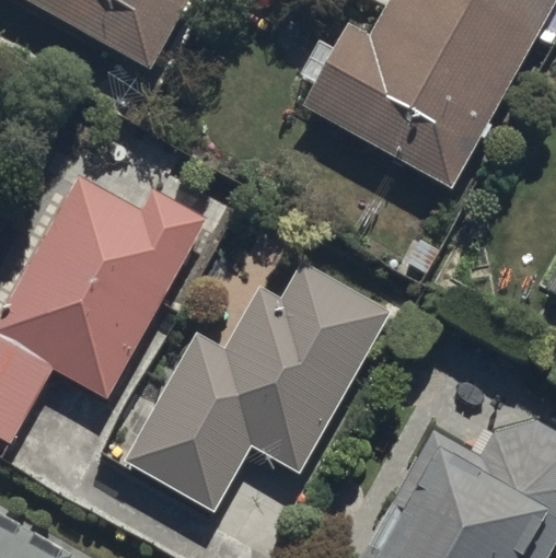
[(22,0),(150,70),(188,0),(22,0)]
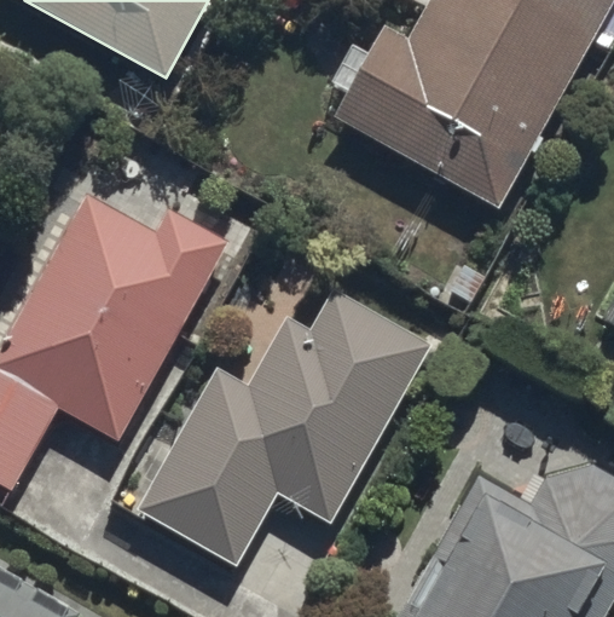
[(332,116),(494,209),(610,0),(439,0),(421,45),(386,24),(332,116)]
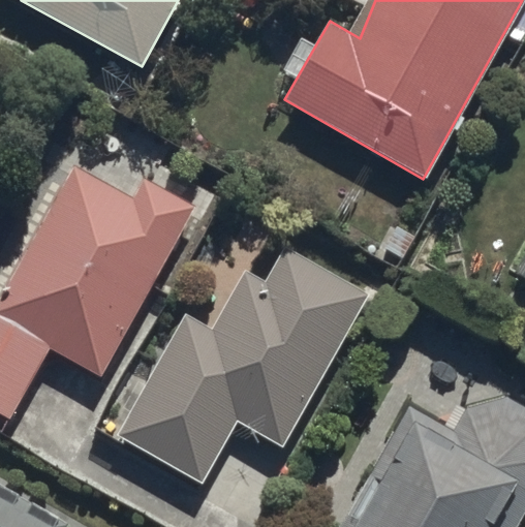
[(75,160),(0,288),(0,422),(7,427),(54,349),(98,375),(186,224),(75,160)]
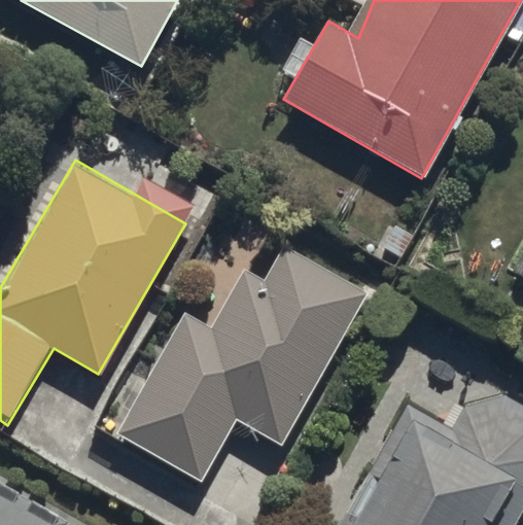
[(240,424),(282,447),(369,291),(286,246),(268,279),(246,267),(211,328),(184,314),(118,432),(208,482),(240,424)]
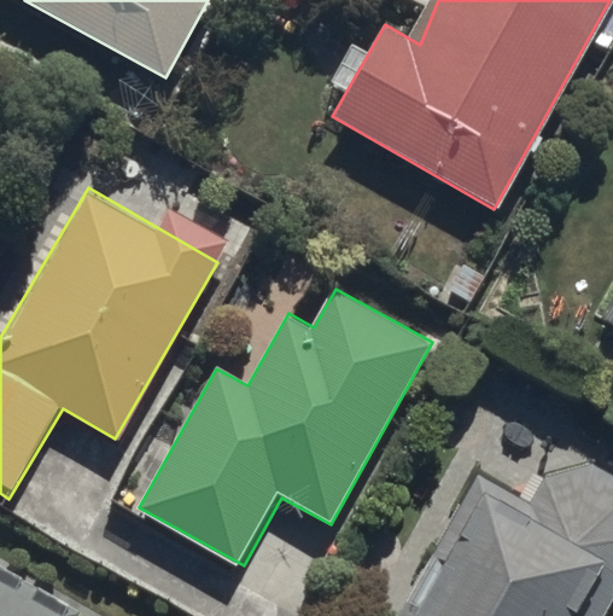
[(603,615),(612,602),(612,472),(596,464),(544,477),(531,499),(479,470),(395,615),(603,615)]
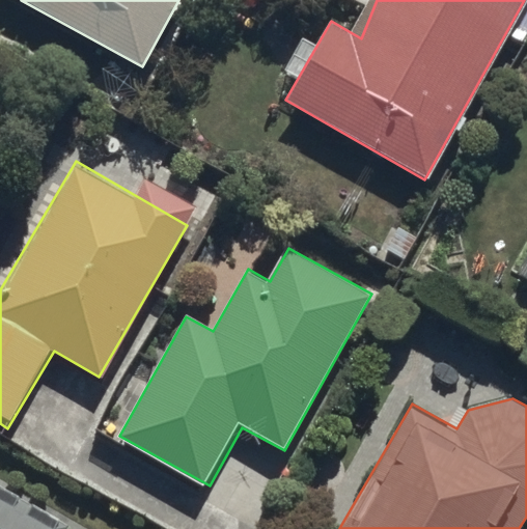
[(58,528),(0,496),(0,528),(58,528)]
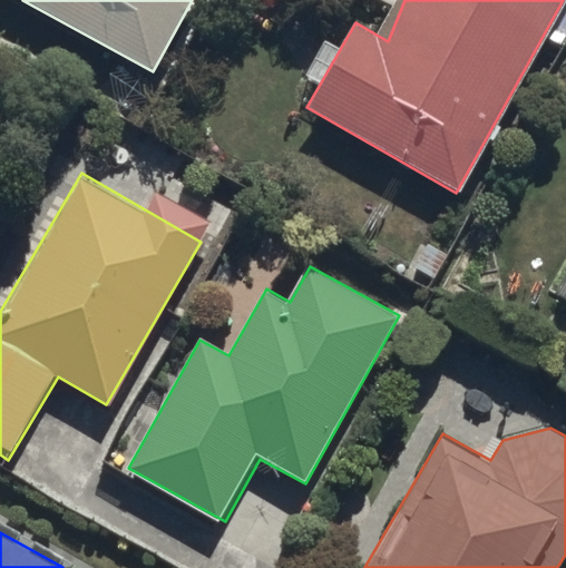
All buildings are outlined.
